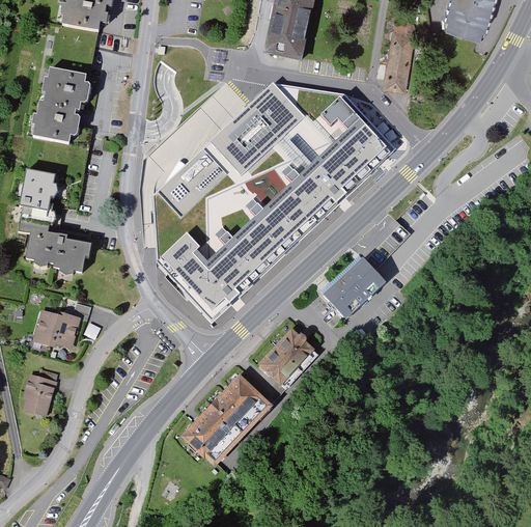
[(64,12),(63,22),(95,27),(99,28),(100,20),(107,22),(109,11),(106,11),(107,4),(112,5),(113,0),(66,0),(66,2),(63,1),(61,11),(64,12)]
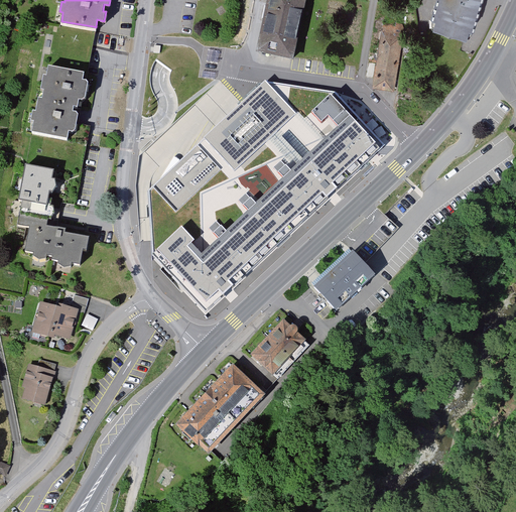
[(259,48),(291,55),(302,0),(269,0),(268,7),(265,7),(263,14),(266,14),(259,48)]
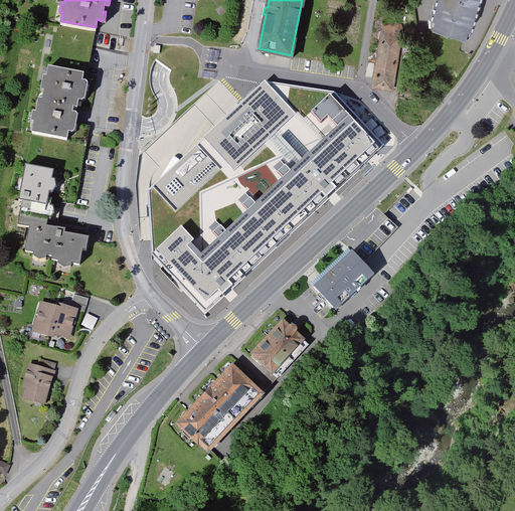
[(435,20),(464,29),(467,21),(471,23),(477,0),(436,0),(433,12),(437,13),(435,20)]
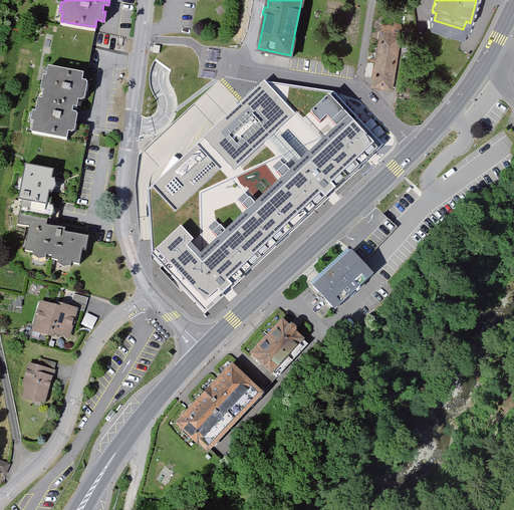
[(375,59),(373,73),(372,79),(391,82),(400,30),(392,29),(393,22),(382,20),(375,59)]
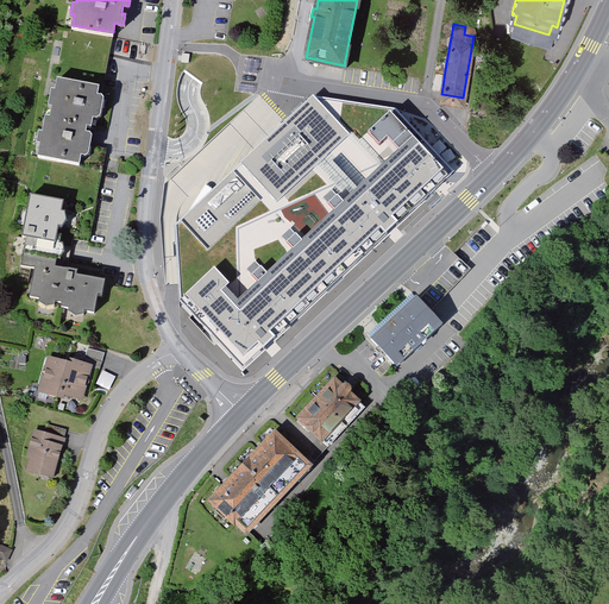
[(113,32),(110,31),(99,83),(57,75),(55,87),(51,87),(48,104),(51,104),(49,114),(45,113),(42,129),(38,129),(36,140),(39,140),(37,153),(102,165),(106,145),(92,142),(95,125),(92,124),(93,115),(96,115),(101,114),(104,96),(101,92),(113,32)]
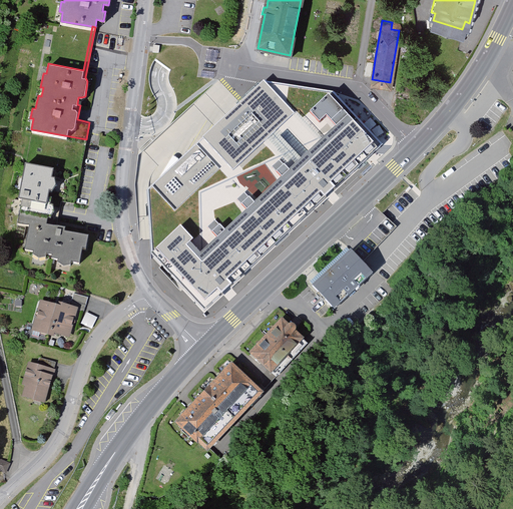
[(364,71),(373,73),(375,59),(366,57),(364,71)]
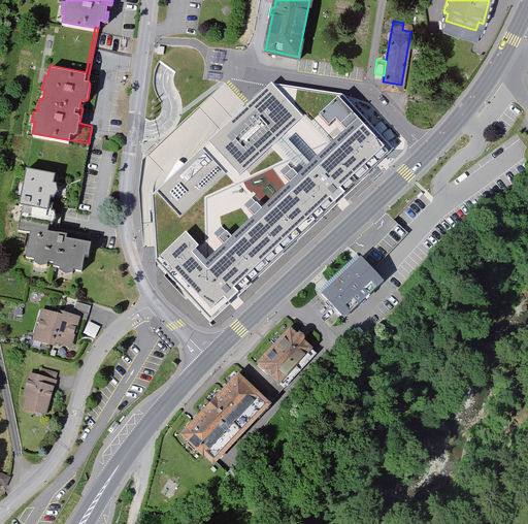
[(158,261),(211,320),(393,148),(343,93),(272,84),(153,192),(158,261)]
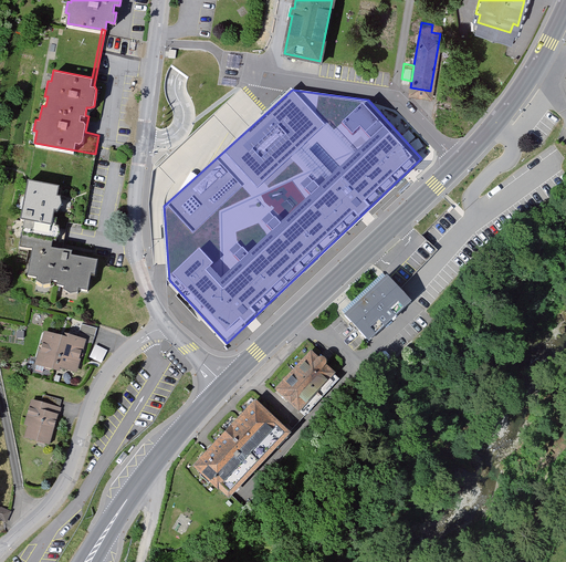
[(63,247),(69,218),(56,217),(58,215),(53,214),(59,184),(29,178),(21,217),(25,217),(20,243),(33,247),(28,272),(38,274),(38,278),(43,281),(52,280),(52,277),(59,278),(58,282),(65,283),(64,287),(71,291),(79,290),(80,285),(88,288),(92,270),(95,271),(97,258),(72,252),(72,249),(63,247)]
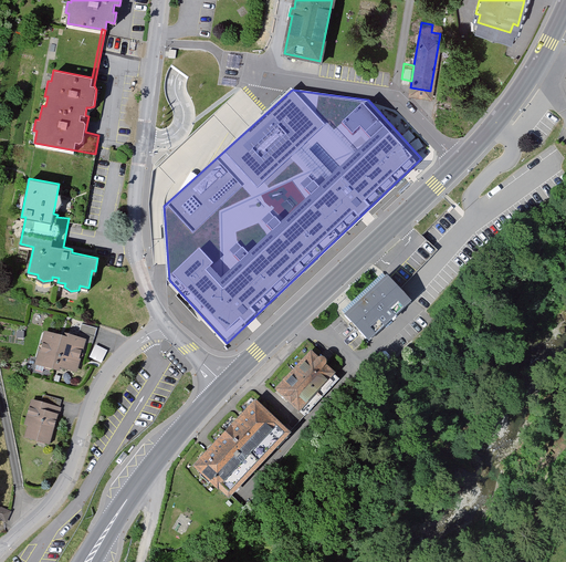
[(345,312),(366,335),(409,295),(387,272),(345,312)]
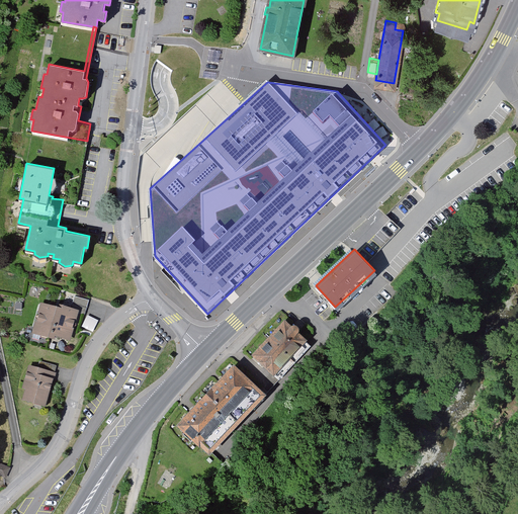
[(74,292),(72,300),(87,304),(89,296),(74,292)]
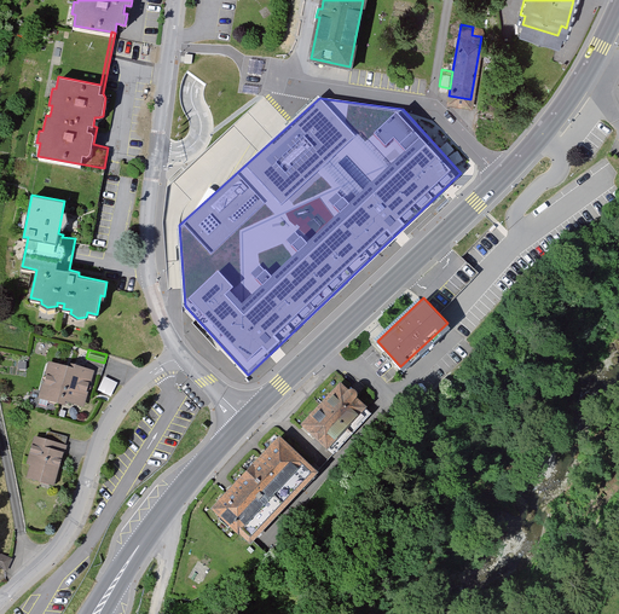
[(102,372),(104,363),(86,358),(84,366),(71,363),(70,368),(62,394),(74,398),(75,393),(84,395),(91,369),(102,372)]
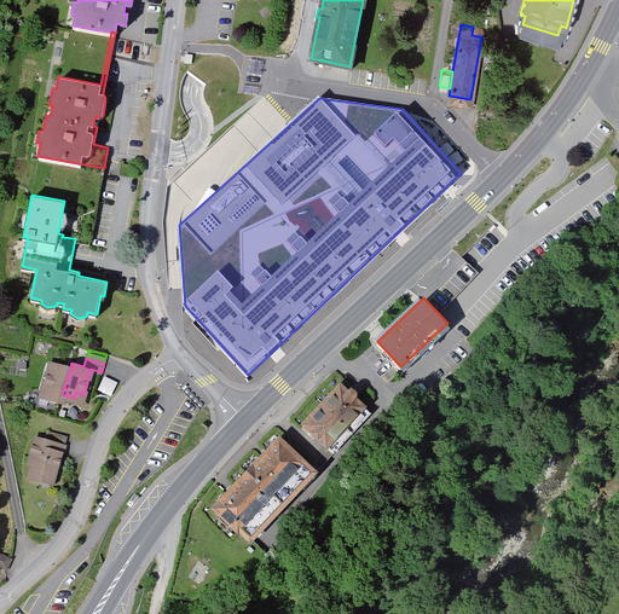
[(61,399),(62,394),(70,368),(50,361),(39,400),(46,403),(48,395),(61,399)]
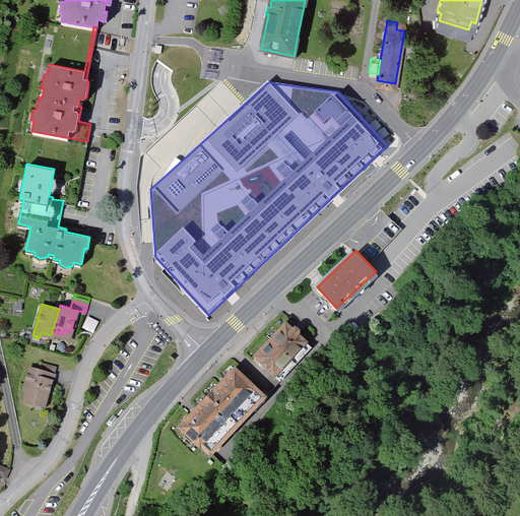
[(99,318),(88,312),(82,324),(93,329),(99,318)]
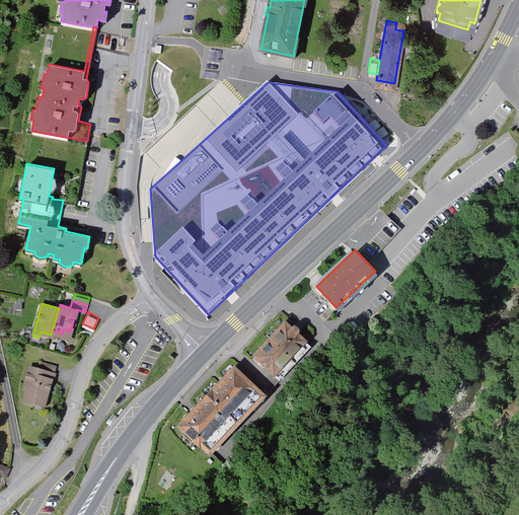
[(285,320),(254,354),(280,377),(310,345),(296,332),(297,328),(296,326),(294,325),(291,326),(285,320)]
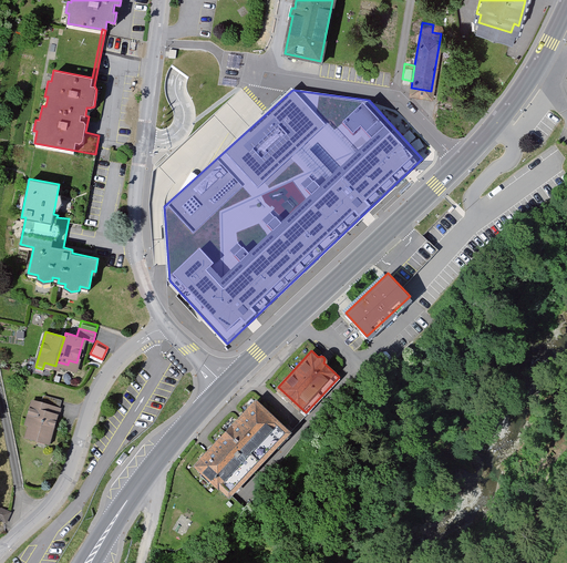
[(27,434),(48,440),(58,405),(60,406),(62,397),(43,391),(41,400),(35,399),(33,400),(27,421),(30,422),(27,434)]
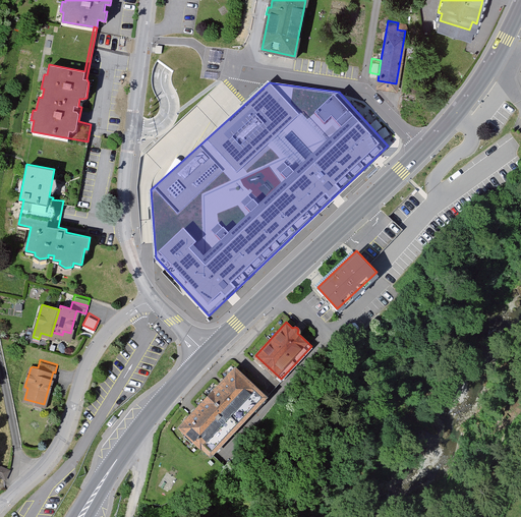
[(201,444),(211,453),(265,396),(235,367),(180,425),(200,445),(201,444)]
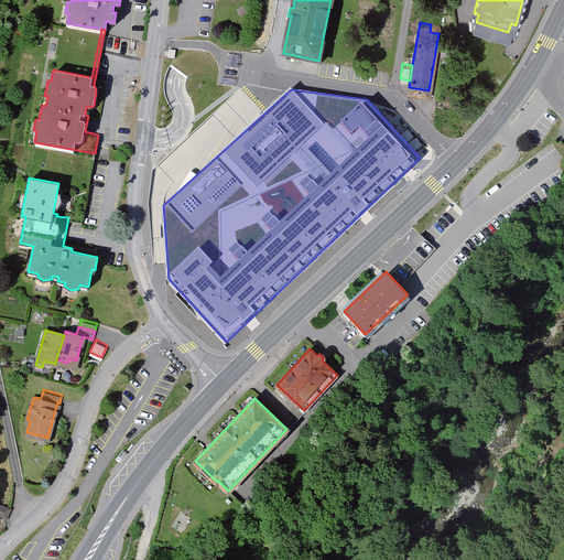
[(10,506),(0,502),(0,512),(6,515),(10,506)]
